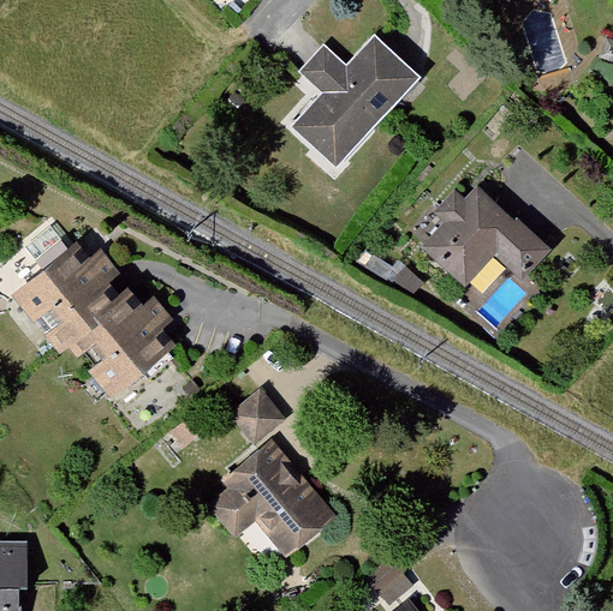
[(292,125),(335,166),(420,76),(373,33),(345,63),(326,45),(299,72),(321,94),(292,125)]
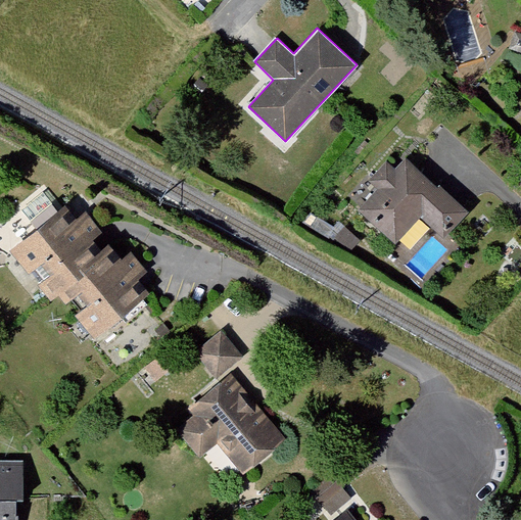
[(520,37),(514,35),(509,53),(520,56),(520,37)]
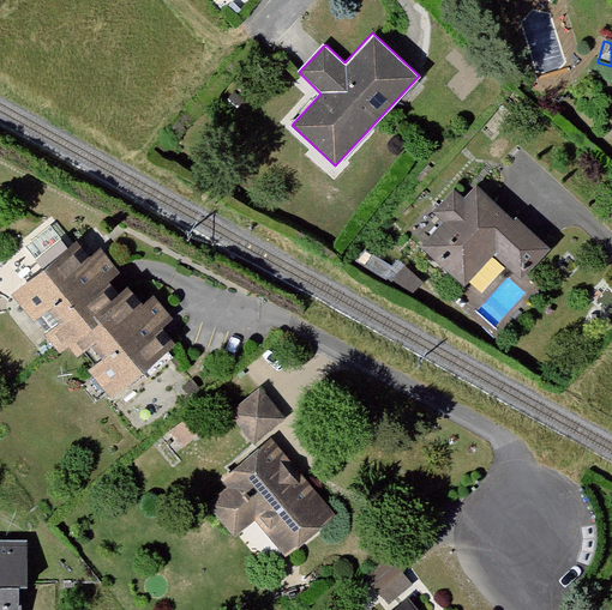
[(455,192),(432,218),(442,227),(421,251),(465,288),(492,255),(523,282),(552,249),(478,186),(466,200),(455,192)]
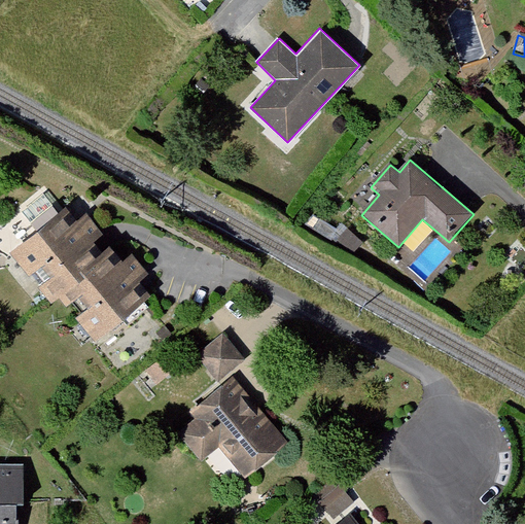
[(59,210),(8,247),(43,294),(53,287),(60,297),(70,289),(78,301),(62,312),(85,344),(158,290),(146,275),(153,270),(131,239),(117,248),(109,237),(93,248),(77,229),(88,221),(81,213),(69,222),(59,210)]
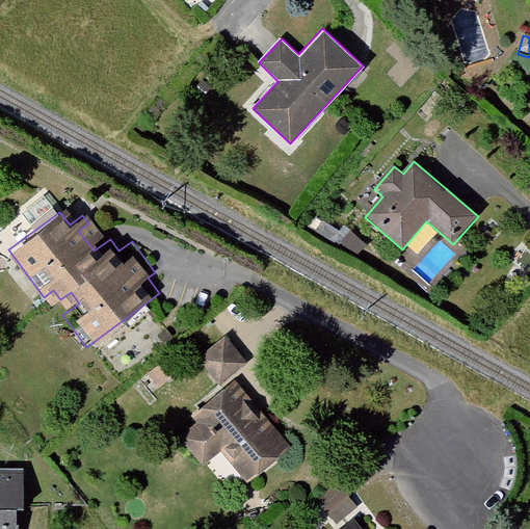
[(228,334),(197,360),(219,384),(249,358),(228,334)]
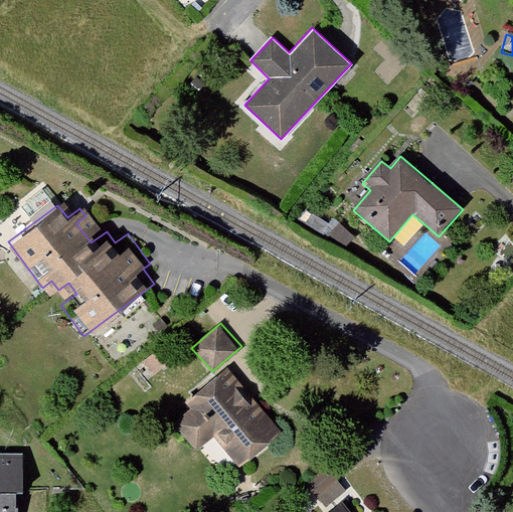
[(279,434),(223,371),(186,403),(190,408),(174,422),(198,450),(213,438),(239,468),(279,434)]
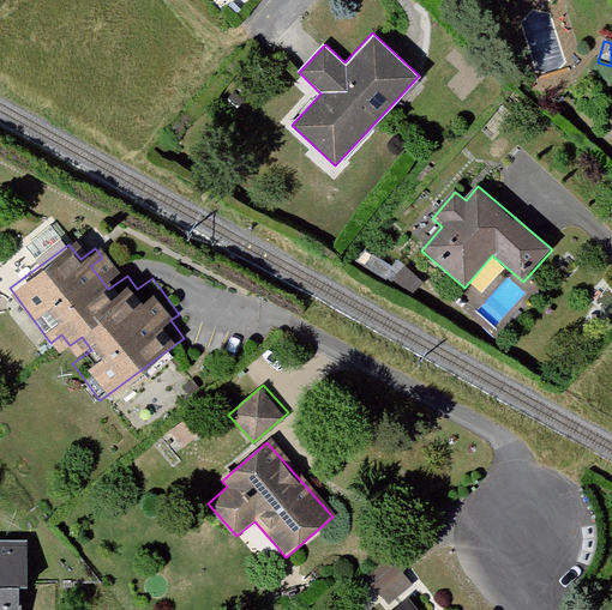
[(24,543),(0,542),(0,609),(17,609),(17,587),(24,587),(24,543)]
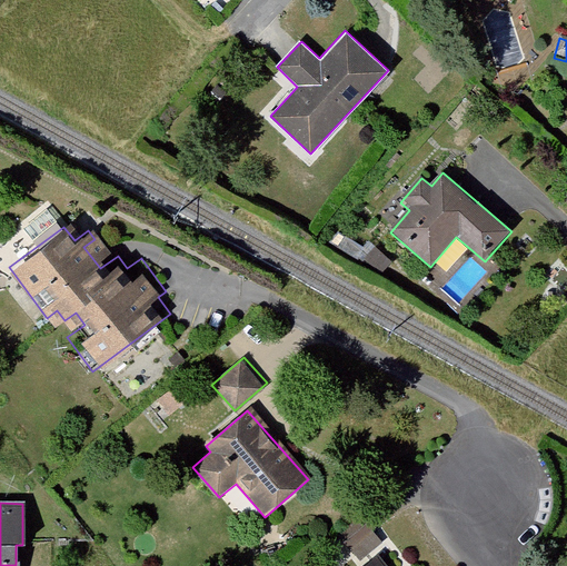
[(367,518),(341,539),(359,560),(385,540),(367,518)]
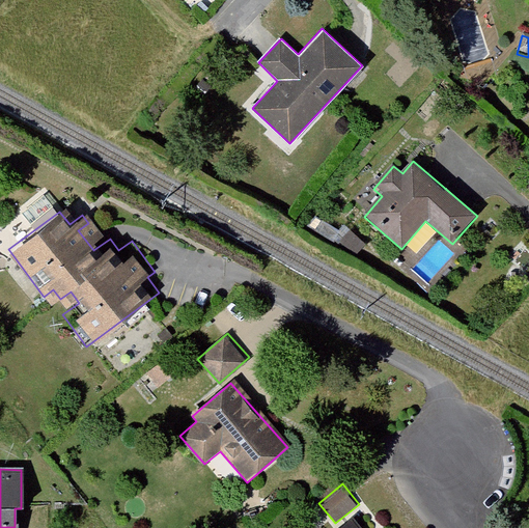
[(356,527),(349,519),(337,527),(356,527)]
